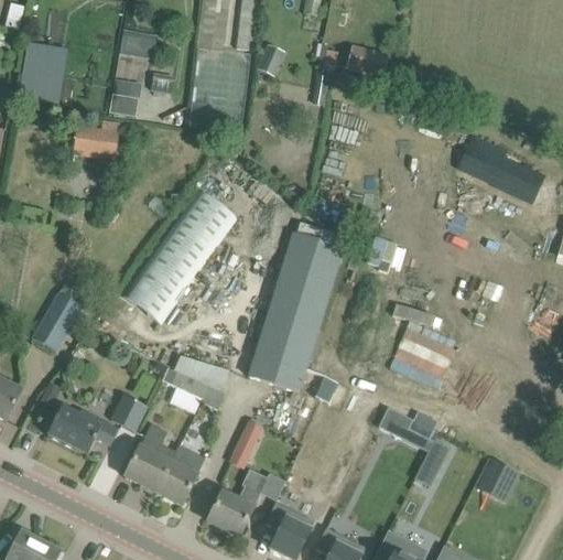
[(202,0),(196,46),(224,50),(230,0),(202,0)]
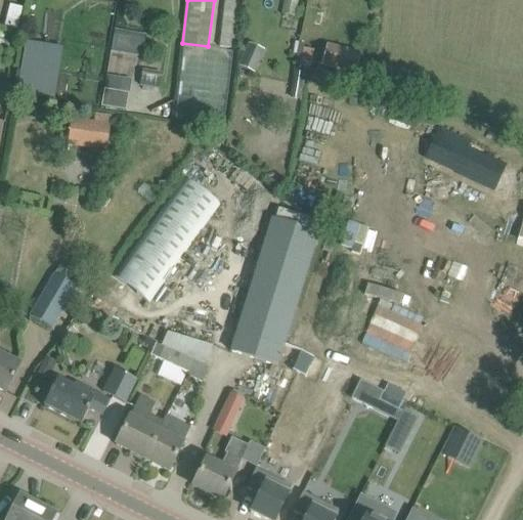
[(237,43),(238,0),(224,0),(223,43),(237,43)]
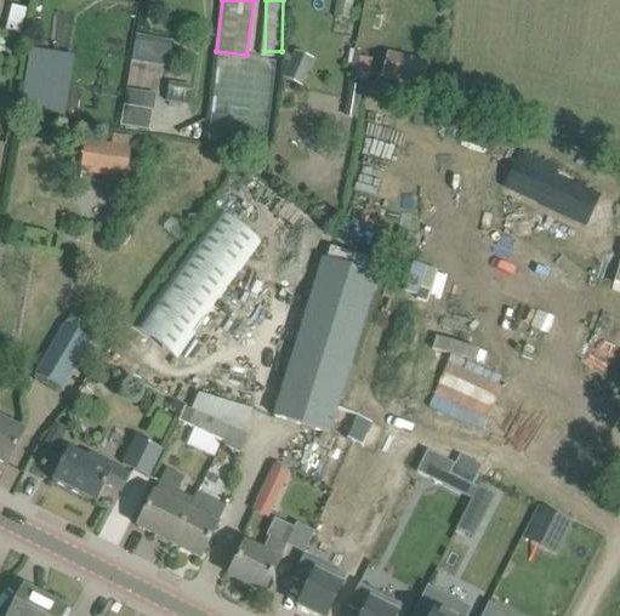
[(336,0),(335,13),(351,16),(353,0),(336,0)]
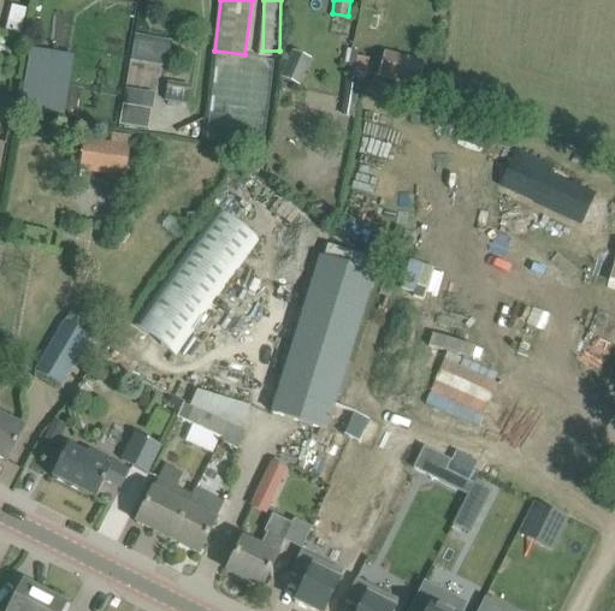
[(122,18),(61,10),(55,53),(72,55),(75,43),(118,49),(122,18)]
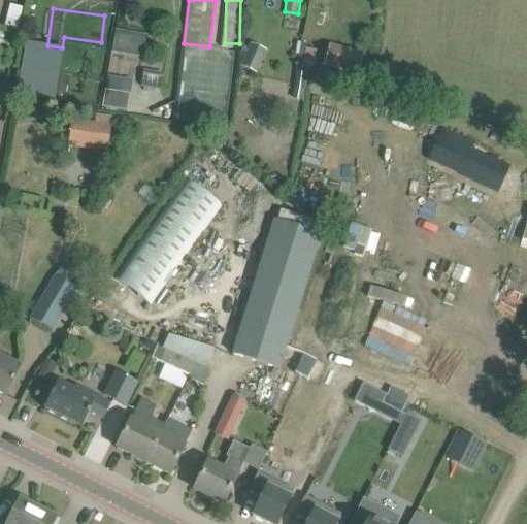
[(147,32),(117,26),(112,48),(143,55),(147,32)]
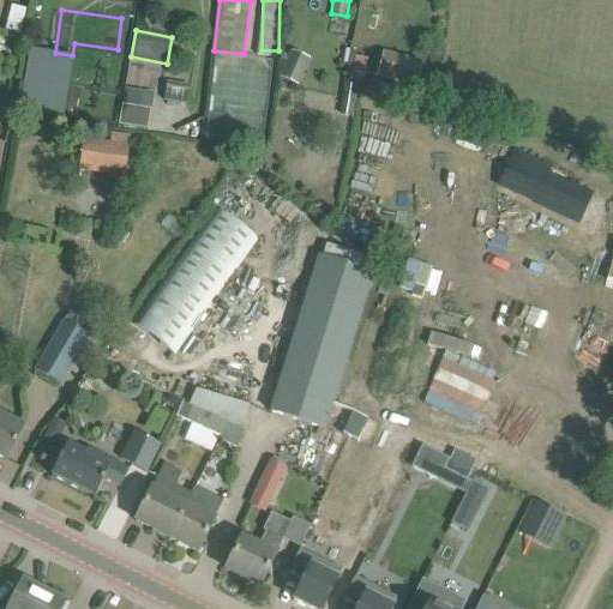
[(378,72),(419,84),(426,58),(385,46),(378,72)]
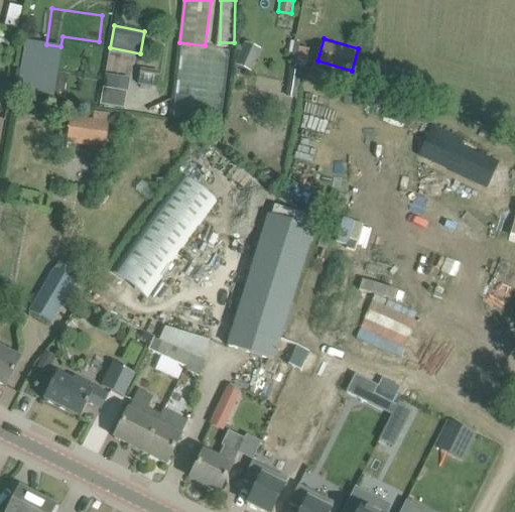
[(246,39),(235,61),(252,70),(262,46),(246,39)]
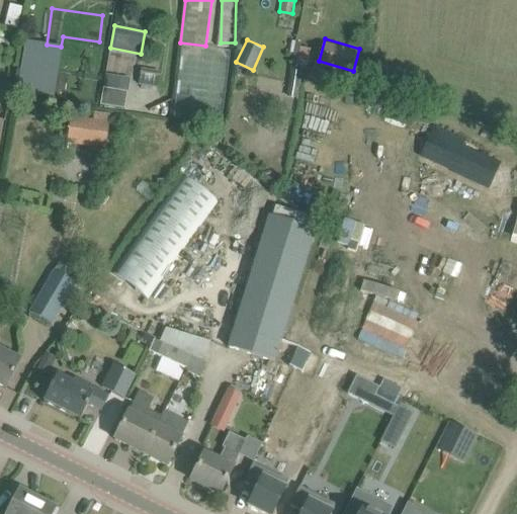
[(298,96),(304,68),(305,64),(292,61),(287,94),(298,96)]
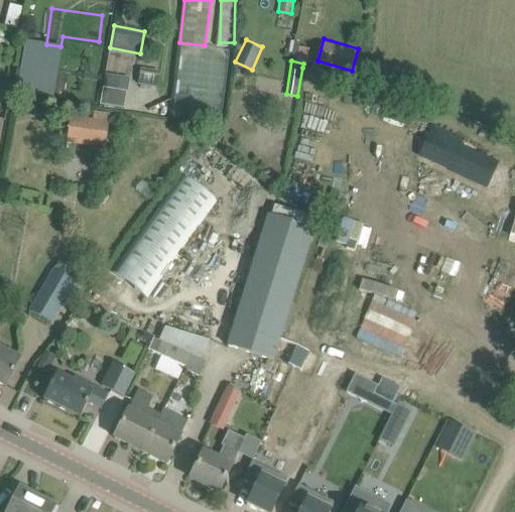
[(140,70),(138,82),(156,85),(158,73),(140,70)]
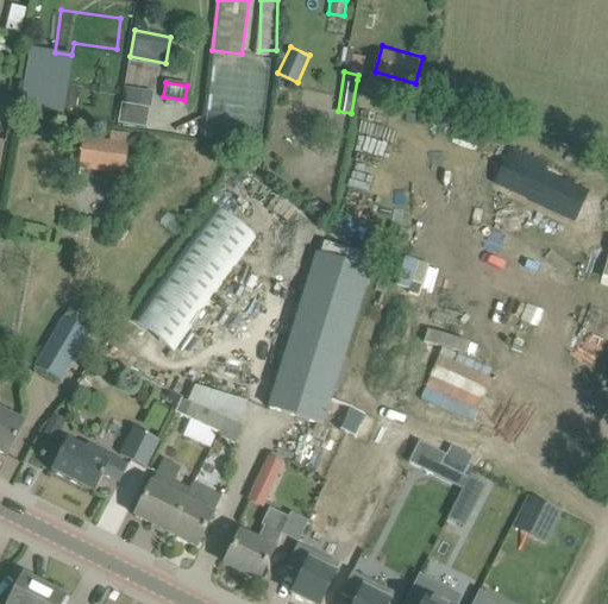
[(150,105),(123,100),(119,119),(146,124),(150,105)]
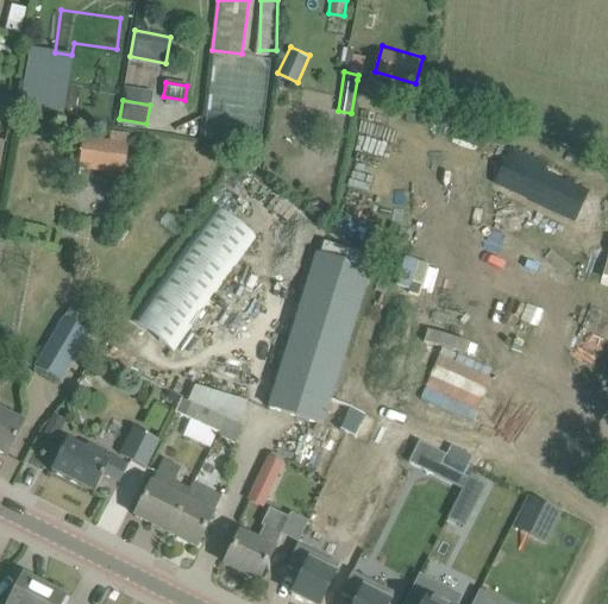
[(79,165),(125,171),(131,131),(111,129),(110,137),(83,133),(79,165)]
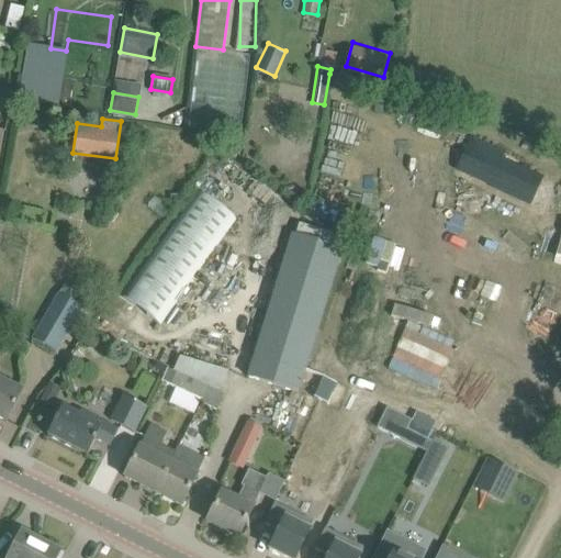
[(487,182),(531,202),(543,175),(503,156),(507,148),(474,133),(462,158),(493,173),(487,182)]
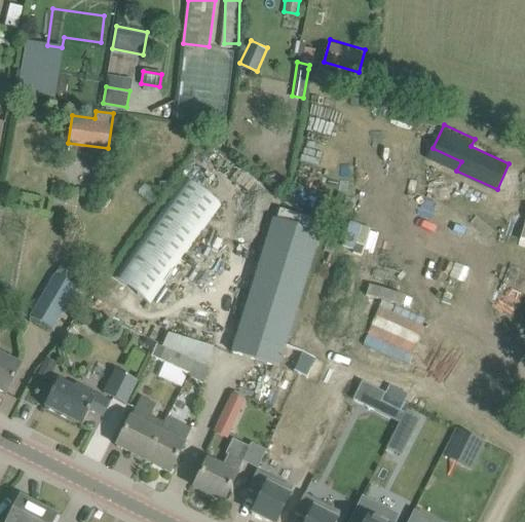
[(223,132),(214,125),(207,139),(216,144),(223,132)]
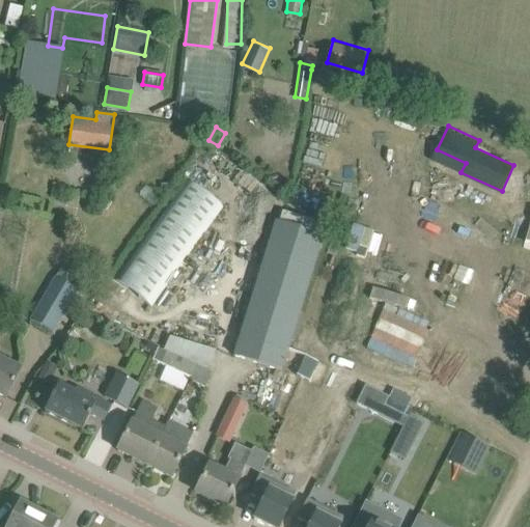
[(150,302),(222,201),(190,177),(119,278),(150,302)]
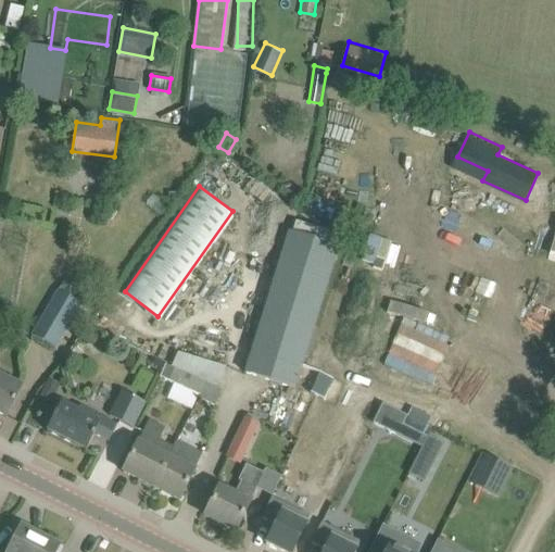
[(295,386),(302,365),(339,245),(289,228),(252,349),(246,369),(295,386)]
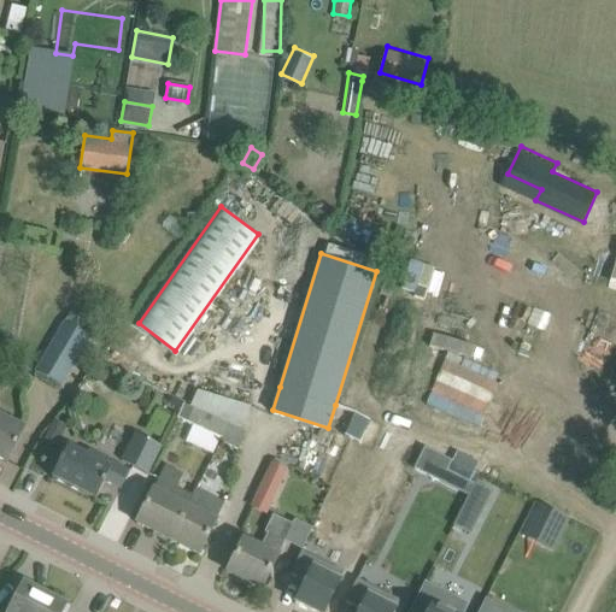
[(64,317),(35,368),(62,383),(69,372),(75,362),(92,334),(91,333),(65,318),(64,317)]
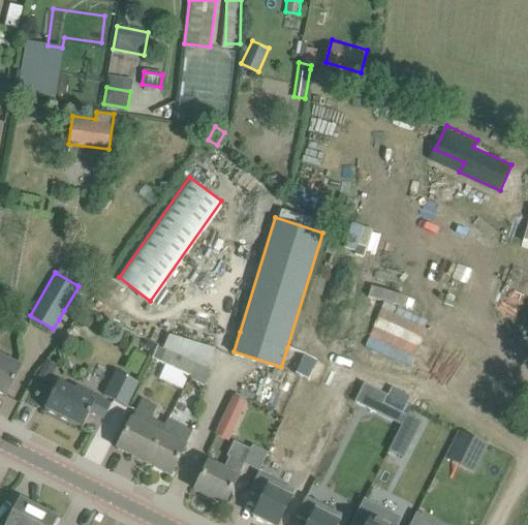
[(79,313),(79,319),(83,326),(90,326),(95,321),(96,314),(91,309),(84,308),(79,313)]
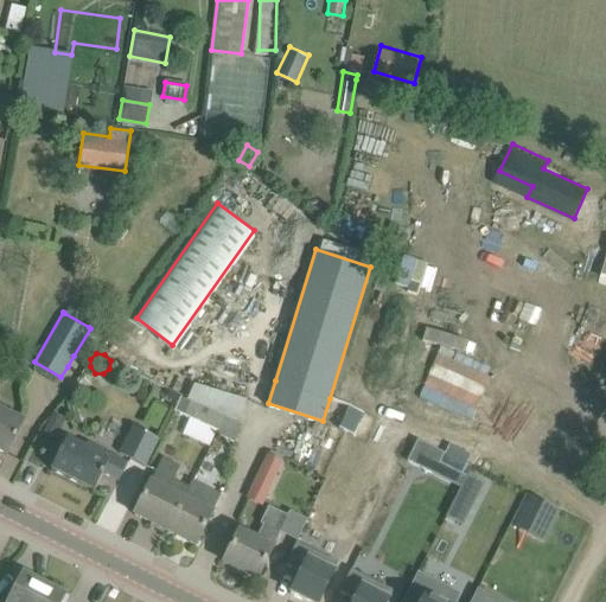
[(218,428),(225,414),(212,408),(217,397),(202,390),(197,401),(186,396),(180,410),(218,428)]
